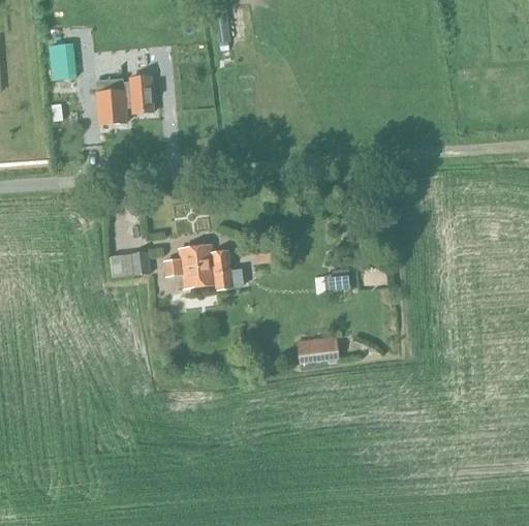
[(72,42),(49,45),(53,80),(76,76),(72,42)]
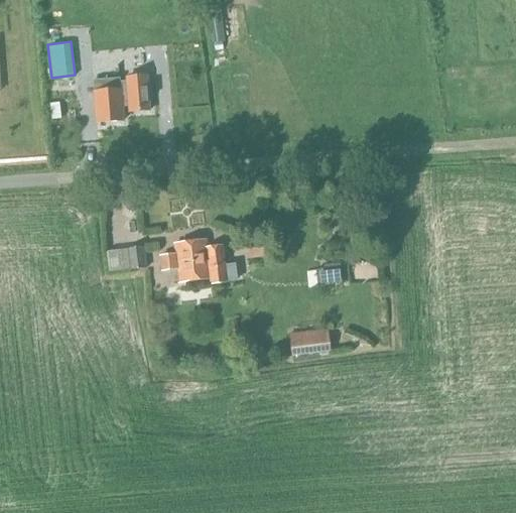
[(126,79),(119,80),(120,83),(120,87),(120,94),(128,94),(128,105),(129,111),(149,109),(146,75),(126,77),(126,79)]
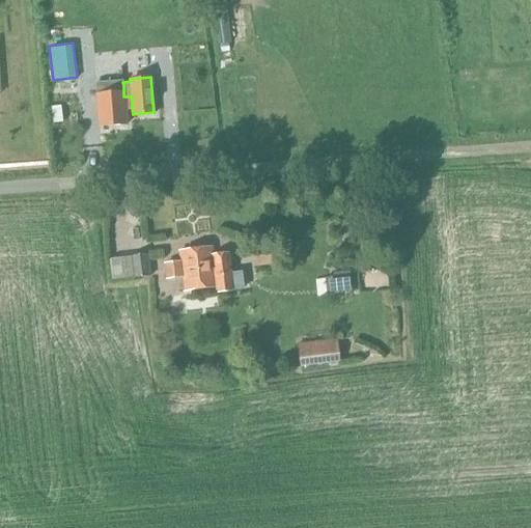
[(122,79),(96,81),(96,91),(100,124),(126,123),(124,108),(132,108),(132,96),(123,96),(123,89),(123,85),(122,82),(122,79)]
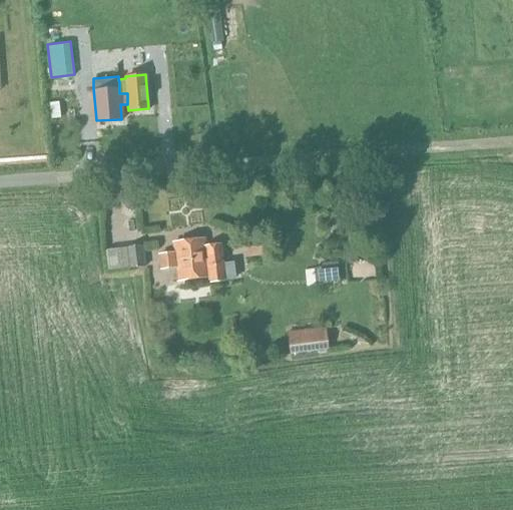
[(45,95),(45,107),(64,106),(63,94),(45,95)]
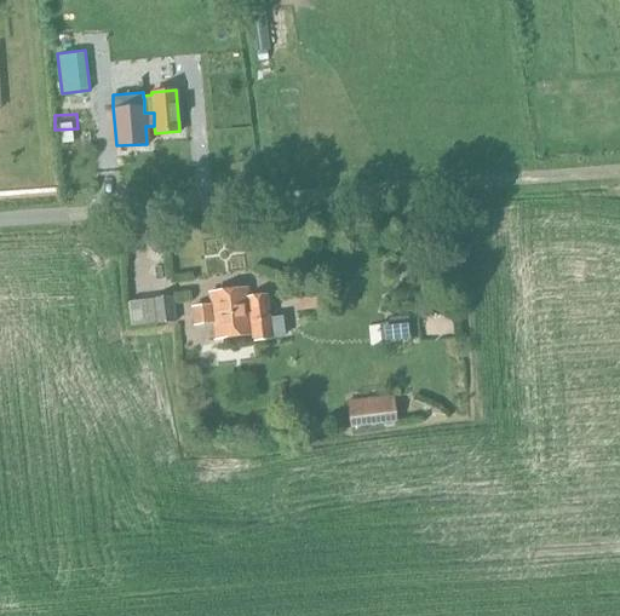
[(286,317),(269,320),(267,295),(248,297),(247,287),(208,292),(211,304),(193,306),(195,323),(213,321),(216,338),(252,333),(253,340),(288,335),(286,317)]
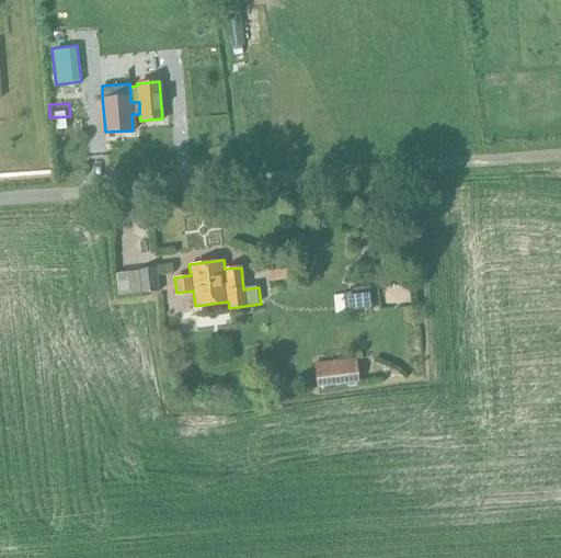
[(267,279),(292,275),(289,261),(266,264),(267,279)]
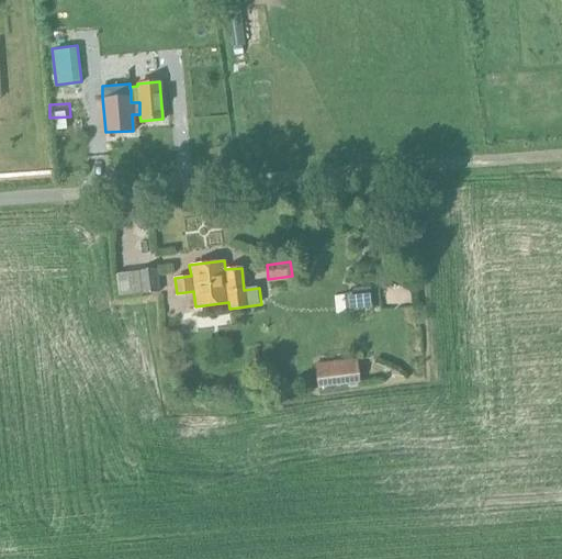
[(132,267),(109,268),(110,290),(133,289),(132,267)]
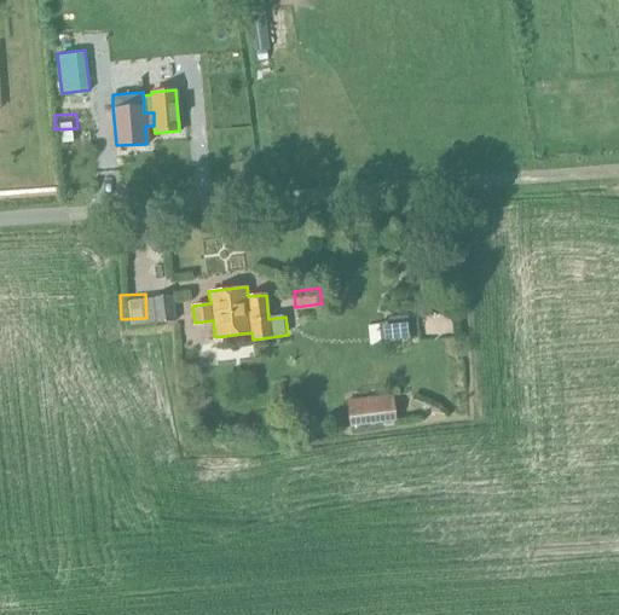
[(152,297),(154,321),(154,324),(177,319),(173,295),(152,297)]
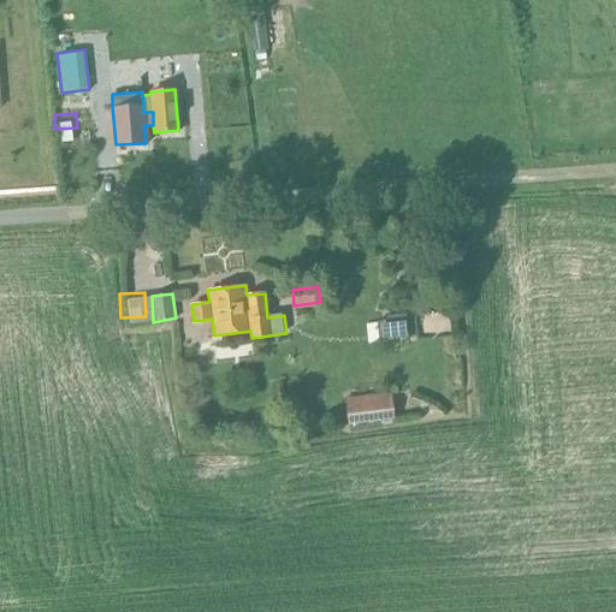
[(407,318),(377,321),(378,340),(409,337),(407,318)]
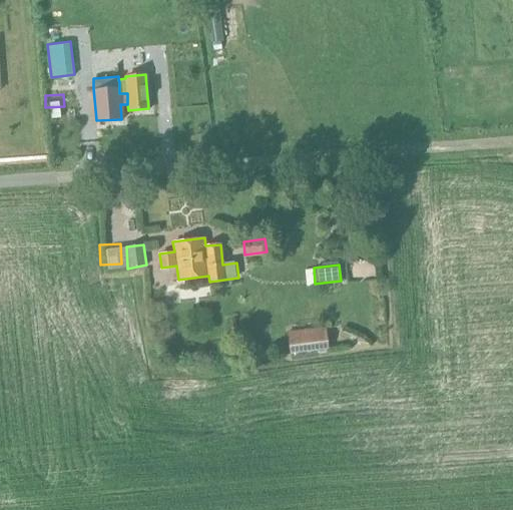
[(326,326),(287,331),(290,353),(329,348),(326,326)]
